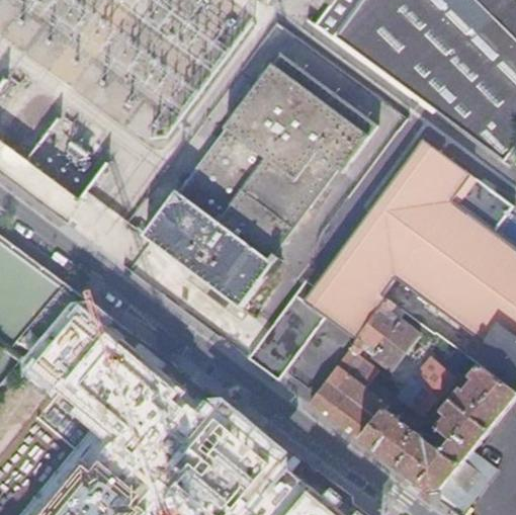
[(330,0),(314,23),(330,34),(354,0),(330,0)]
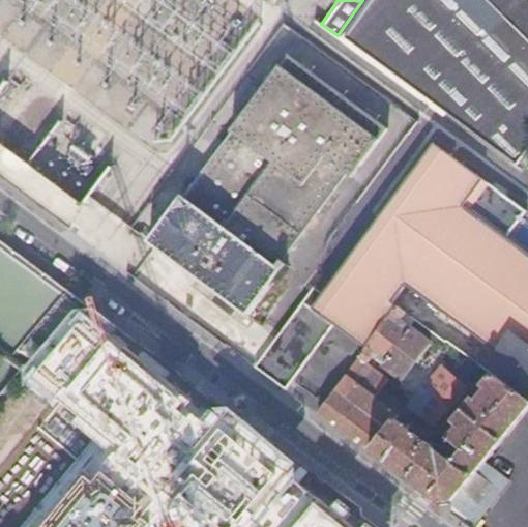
[(362,0),(338,35),(442,111),(486,143),(515,164),(527,147),(527,146),(527,0),(362,0)]
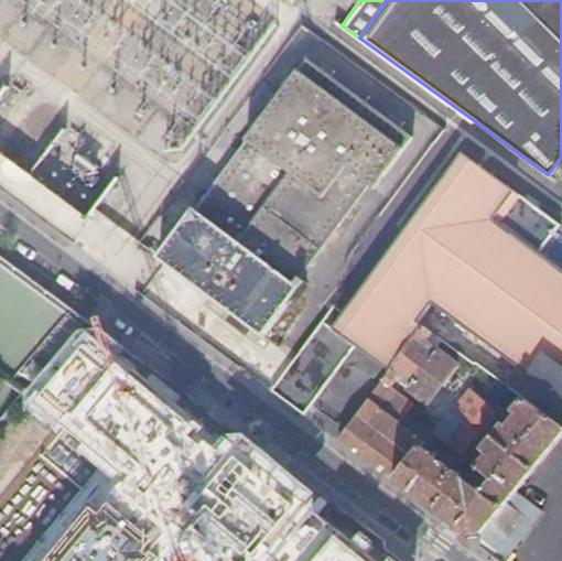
[(155,255),(228,309),(250,325),(261,334),(298,286),(299,286),(303,279),(298,274),(367,182),(371,185),(410,133),(303,55),(242,137),(245,138),(193,207),(192,206),(155,255)]
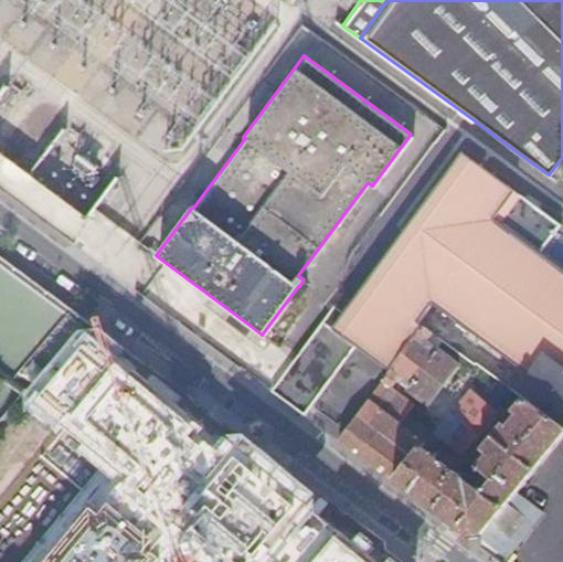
[(8,83),(0,93),(0,148),(89,216),(124,171),(8,83)]
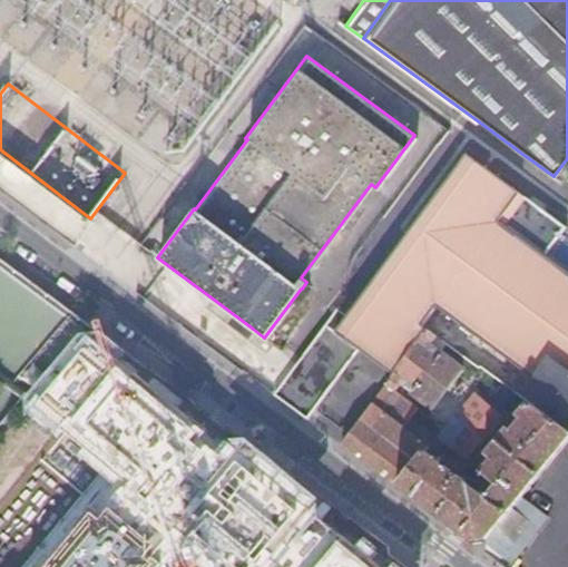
[(541,381),(527,399),(527,400),(567,429),(567,269),(542,251),(564,224),(463,153),(346,314),(336,308),(273,393),(305,417),(356,348),(391,373),(424,329),(420,325),(434,305),(541,381)]
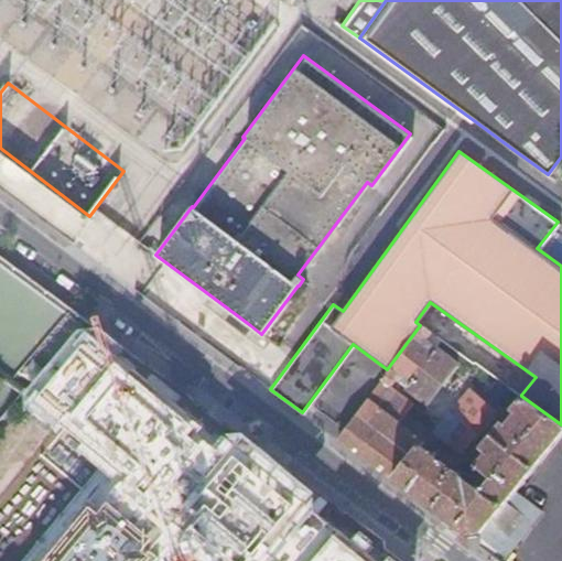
[(0,375),(22,394),(34,402),(65,366),(97,327),(0,255),(0,375)]
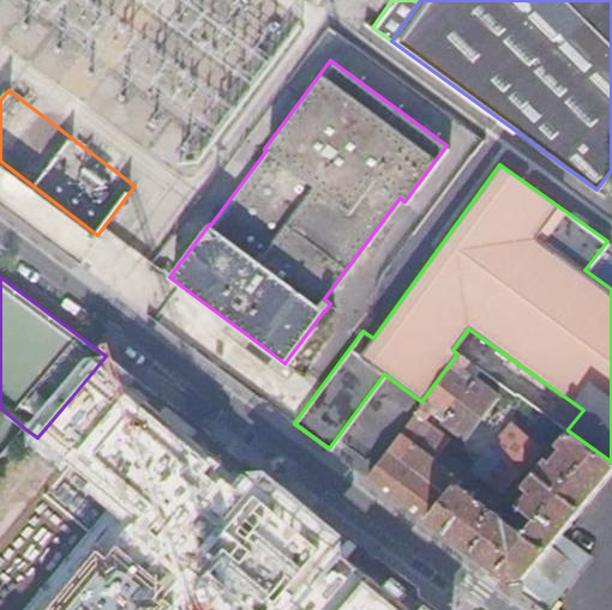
[(468,361),(457,354),(421,402),(417,408),(397,434),(365,476),(375,482),(508,581),(521,578),(521,592),(545,609),(589,553),(559,531),(611,466),(611,461),(568,430),(556,446),(559,448),(551,459),(547,457),(531,478),(522,471),(541,446),(519,426),(504,424),(490,444),(489,444),(478,458),(471,466),(481,475),(481,476),(504,493),(503,495),(534,519),(525,532),(491,508),(492,507),(460,484),(463,479),(433,457),(449,436),(447,435),(441,444),(431,456),(414,444),(430,423),(423,417),(430,410),(465,435),(496,394),(462,368),(468,361)]
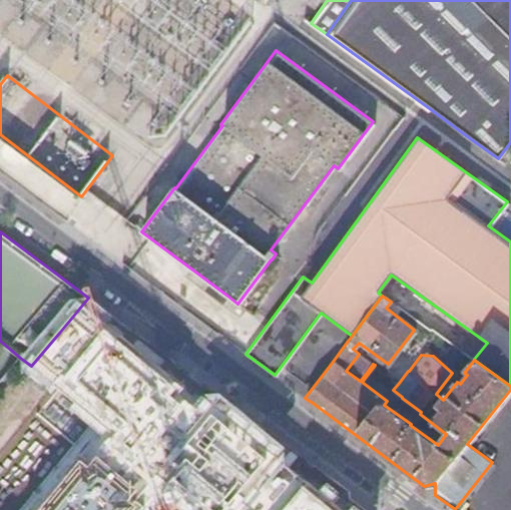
[(363,509),(335,489),(338,484),(275,437),(88,298),(31,366),(96,421),(20,509),(363,509)]
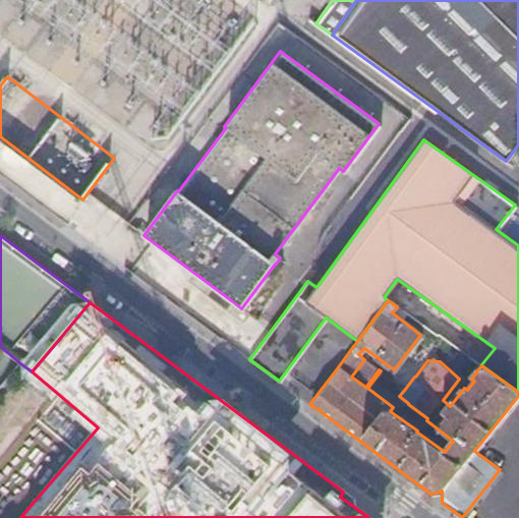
[(379,369),(364,359),(351,377),(365,387),(373,377),(379,369)]
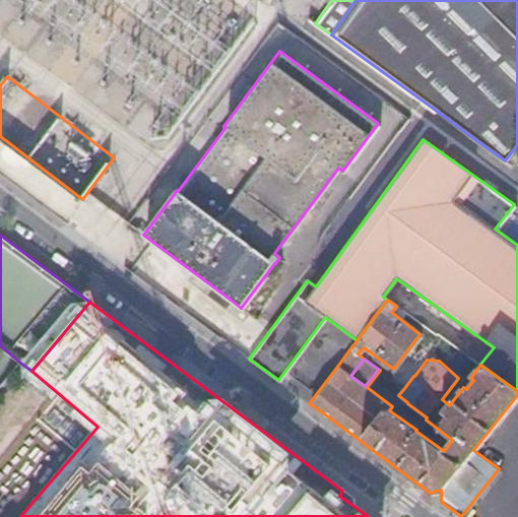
[(426,419),(426,418),(416,430),(415,431),(444,451),(452,440),(426,419)]
